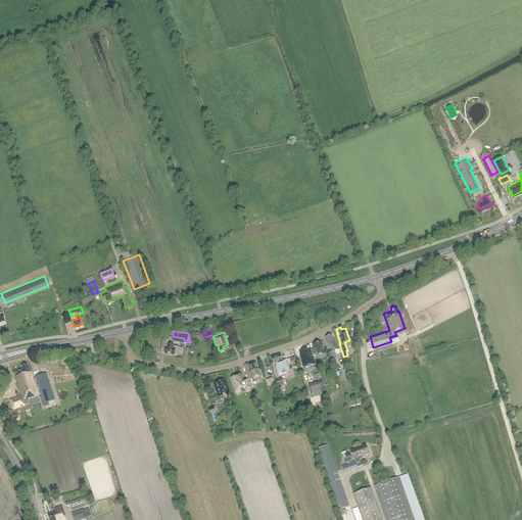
[(331,347),(333,346),(334,348),(338,346),(333,336),(333,337),(330,332),(325,334),(327,339),(326,340),(329,345),(330,344),(331,347)]
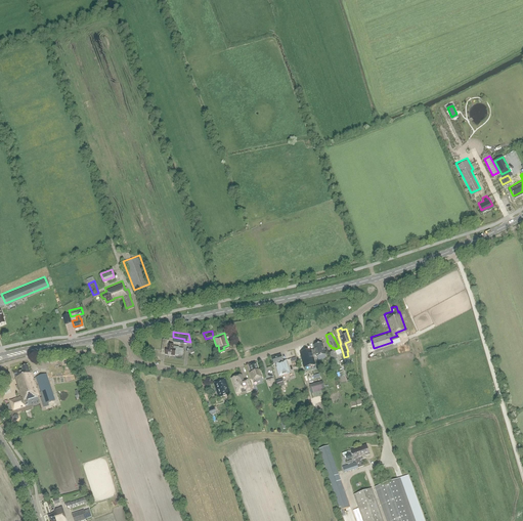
[(172,344),(173,342),(167,341),(168,338),(162,337),(161,346),(165,347),(164,352),(174,353),(174,352),(176,352),(177,352),(178,345),(177,344),(172,344)]
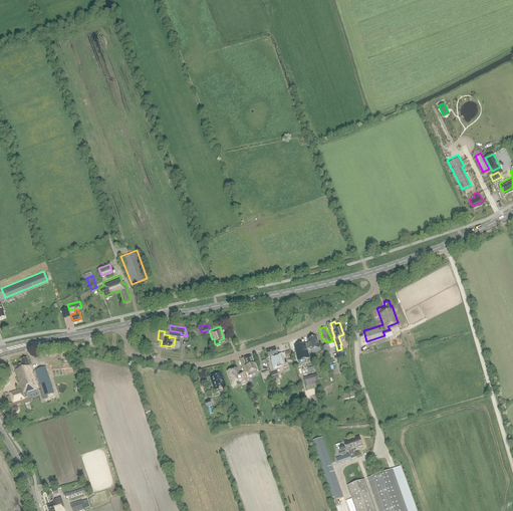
[(298,362),(309,359),(308,355),(309,354),(307,347),(309,346),(317,344),(315,334),(307,336),(308,339),(293,343),(297,358),(297,357),(298,362)]
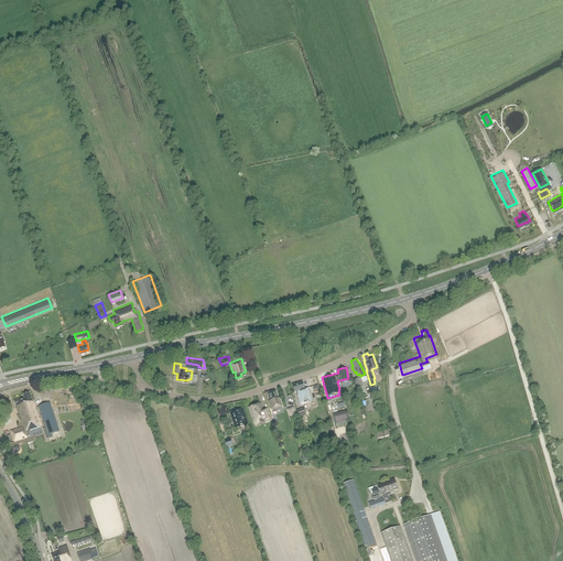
[(299,402),(311,398),(307,385),(303,386),(301,379),(292,383),(293,389),(295,389),(299,402)]
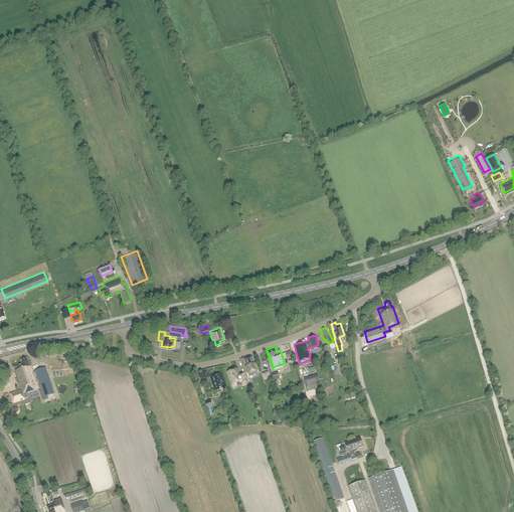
[(244,363),(246,370),(257,367),(253,360),(252,360),(250,354),(243,356),(245,363),(244,363)]
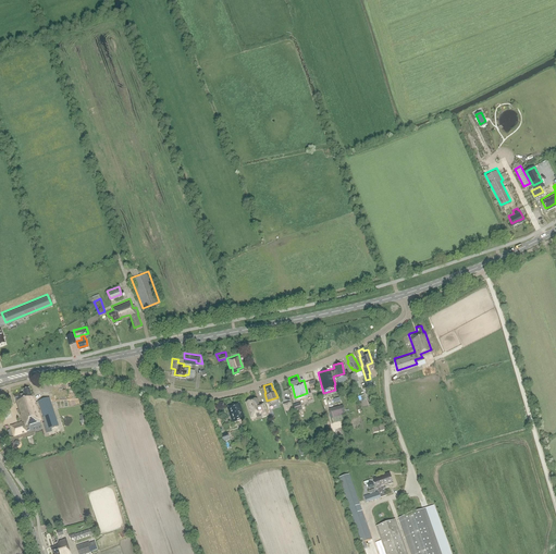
[(24,425),(26,423),(26,422),(40,417),(35,402),(38,401),(46,427),(58,422),(48,394),(37,398),(35,399),(32,392),(31,392),(28,384),(22,386),(24,391),(13,393),(22,419),(9,422),(13,433),(26,429),(24,425)]
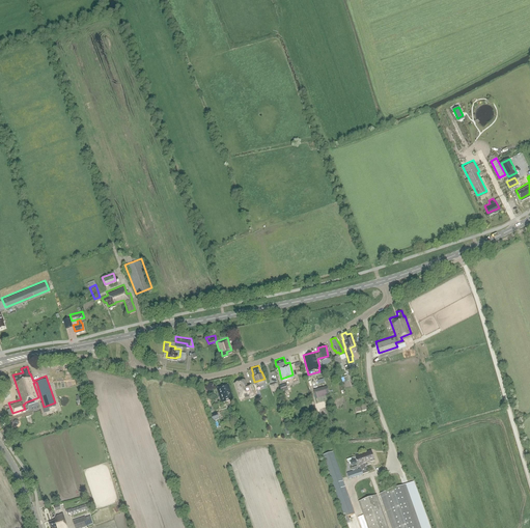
[(244,378),(233,381),(239,395),(244,393),(248,391),(249,394),(254,393),(250,382),(246,383),(244,378)]
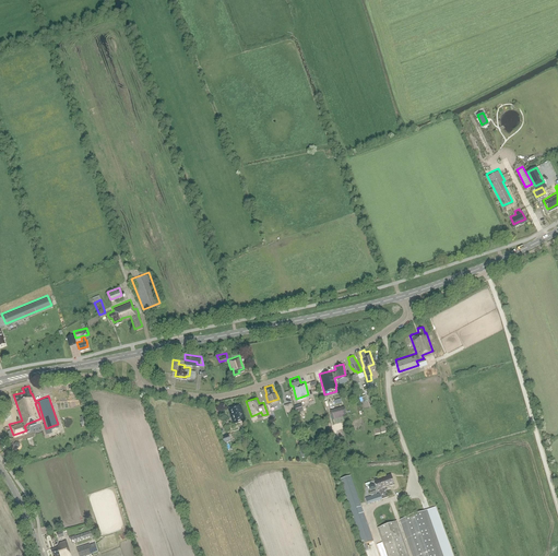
[(283,402),(286,413),(293,411),(294,410),(291,400),(289,401),(283,402)]
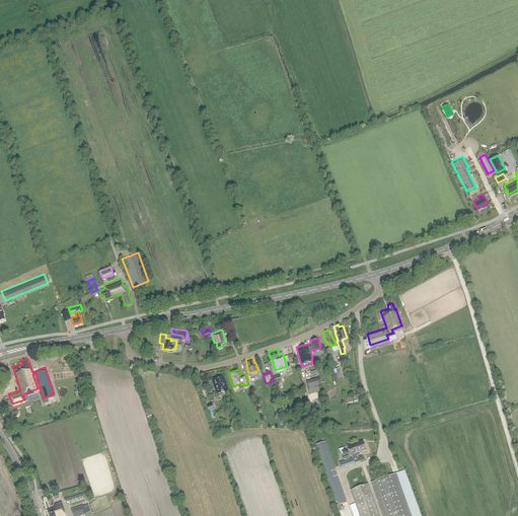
[(273,373),(275,382),(282,380),(280,372),(273,373)]
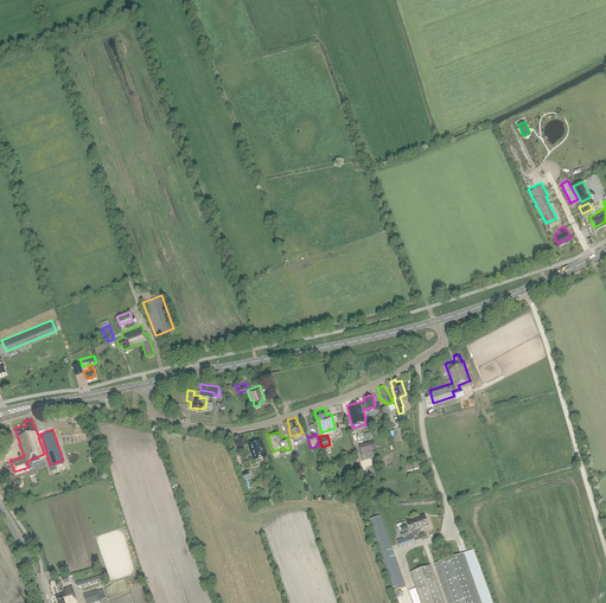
[(253,457),(266,453),(260,436),(247,440),(253,457)]
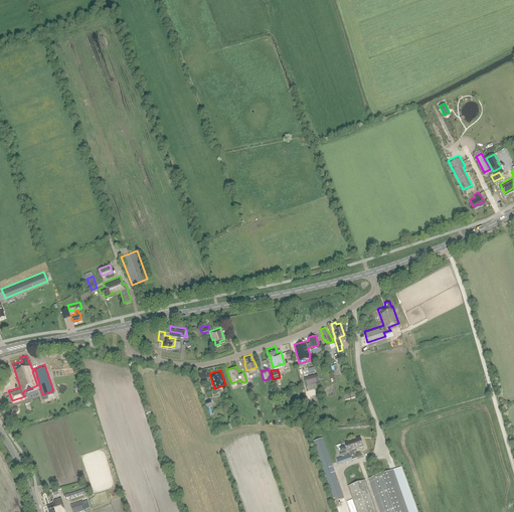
[(318,380),(316,371),(303,375),(306,384),(318,380)]
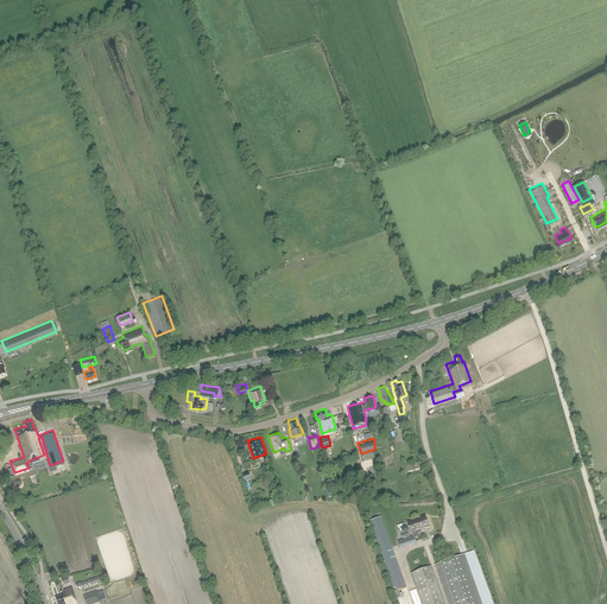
[(393,584),(394,587),(399,603),(417,603),(410,583),(405,584),(380,514),(368,517),(392,585),(393,584)]
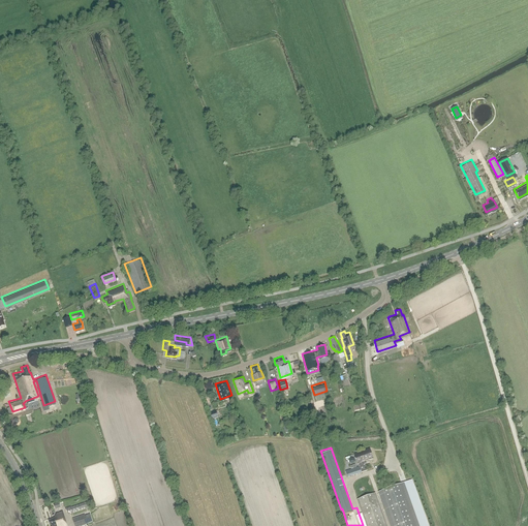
[(372,456),(369,447),(363,450),(363,449),(353,452),(356,461),(358,461),(359,463),(344,468),(347,474),(366,467),(364,462),(364,461),(368,459),(368,457),(372,456)]
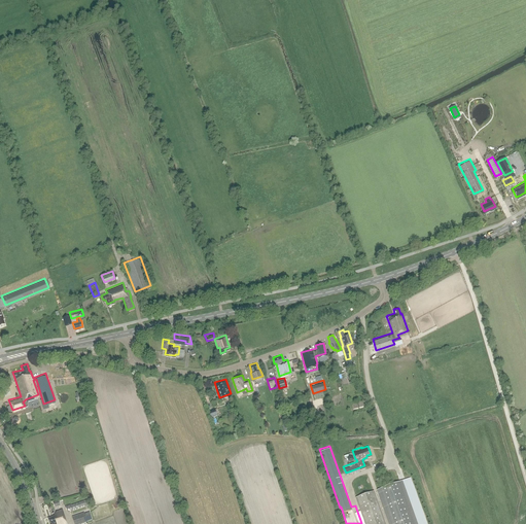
[(417,523),(400,479),(376,487),(389,523),(417,523)]
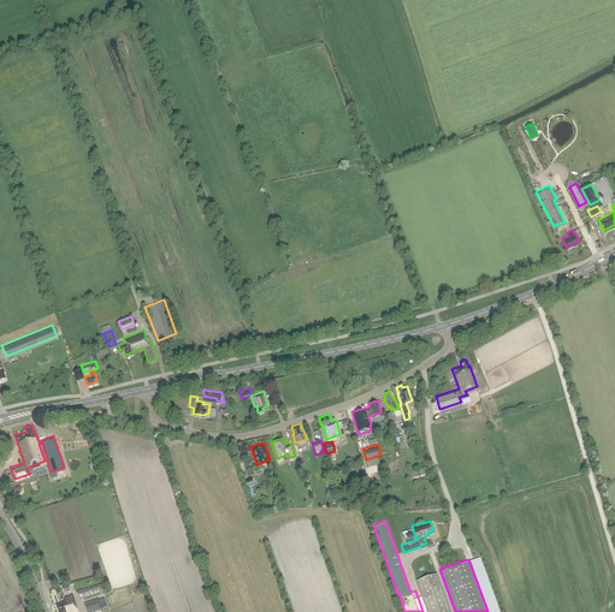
[(450,611),(436,570),(414,578),(426,611),(450,611)]
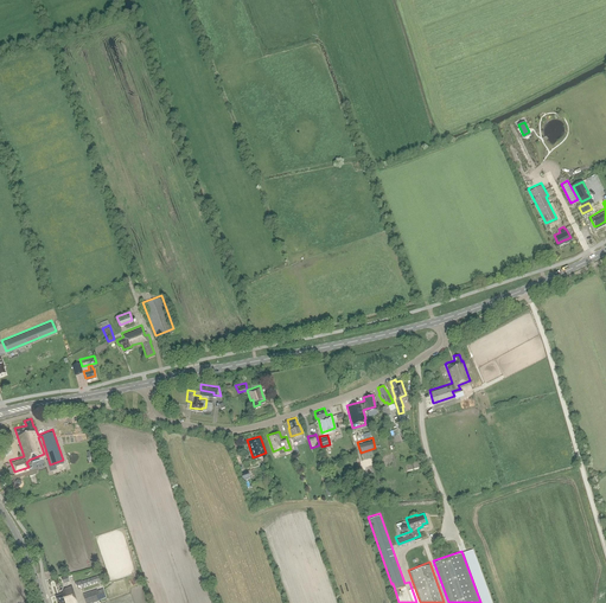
[(96,573),(80,579),(76,581),(77,587),(97,579),(96,573)]
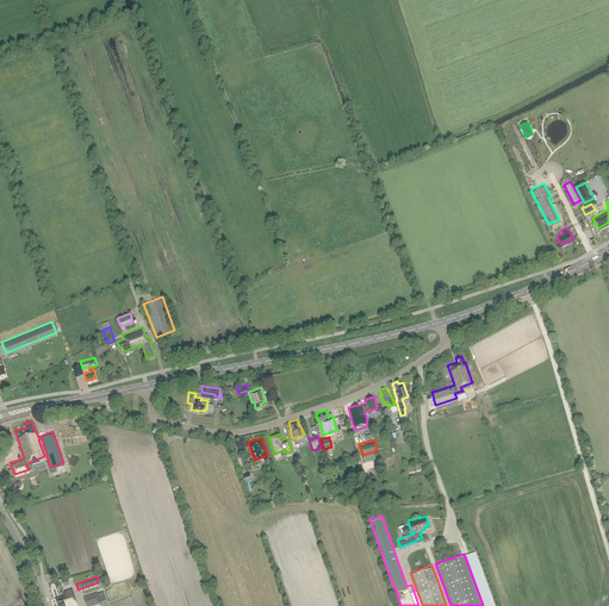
[(62,594),(55,597),(58,605),(64,604),(66,605),(76,603),(72,589),(61,593),(62,594)]
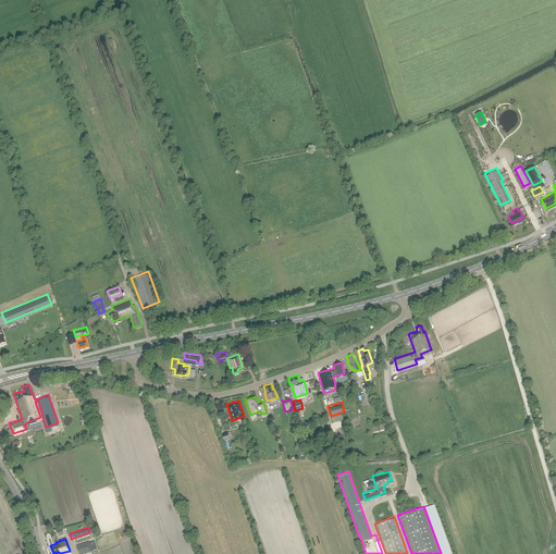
[(94,539),(88,541),(88,539),(76,544),(79,553),(97,548),(94,539)]
